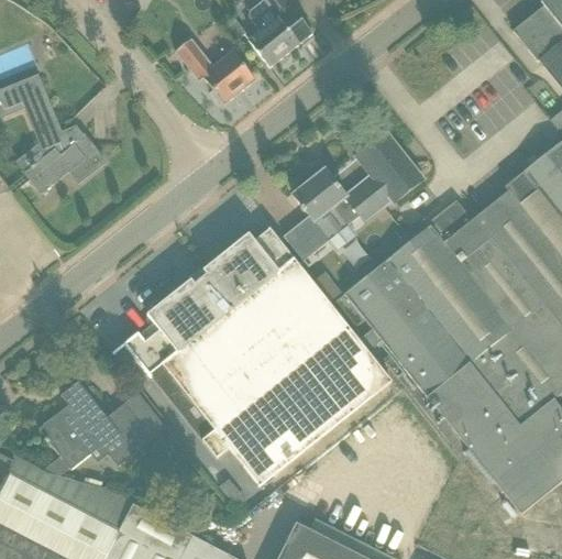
[(248,37),(256,48),(270,66),(312,32),(286,0),(262,0),(251,8),(249,15),(259,29),(248,37)]
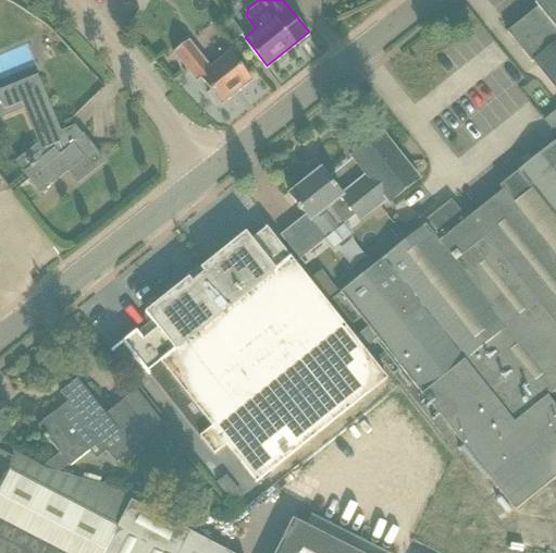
[(341,290),(332,296),(353,321),(361,315),(369,324),(358,332),(369,345),(377,340),(383,347),(379,352),(458,452),(466,446),(516,507),(555,475),(555,0),(535,0),(538,4),(507,28),(532,59),(533,59),(555,87),(555,108),(545,118),(555,131),(555,137),(499,183),(503,187),(465,218),(451,201),(431,217),(440,228),(434,232),(425,221),(341,290)]
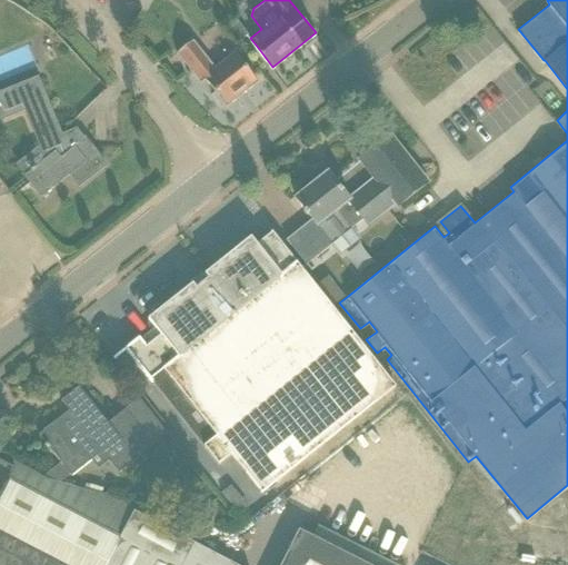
[(249,31),(237,17),(226,25),(238,40),(249,31)]
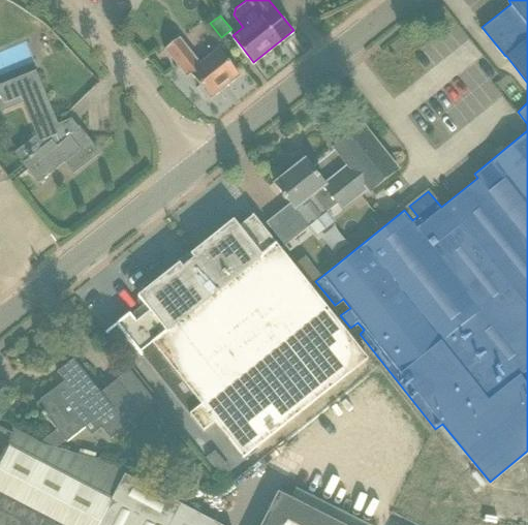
[(197,86),(206,97),(209,94),(211,96),(240,73),(219,47),(203,59),(182,33),(165,47),(187,74),(191,71),(200,84),(197,86)]
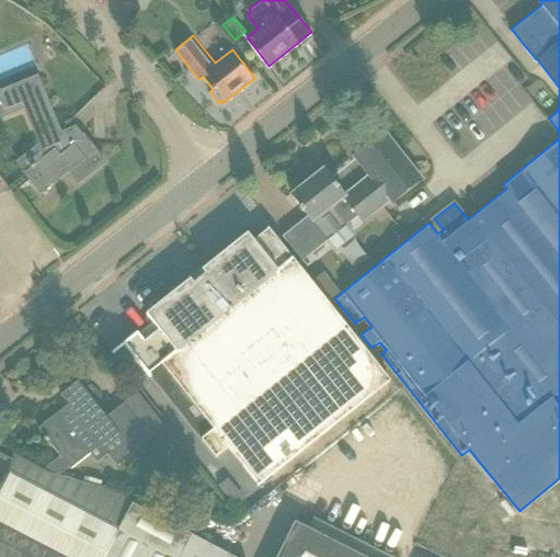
[(25,171),(41,190),(69,168),(79,180),(105,159),(83,133),(65,140),(38,74),(0,89),(0,114),(25,104),(40,138),(43,137),(48,152),(25,171)]
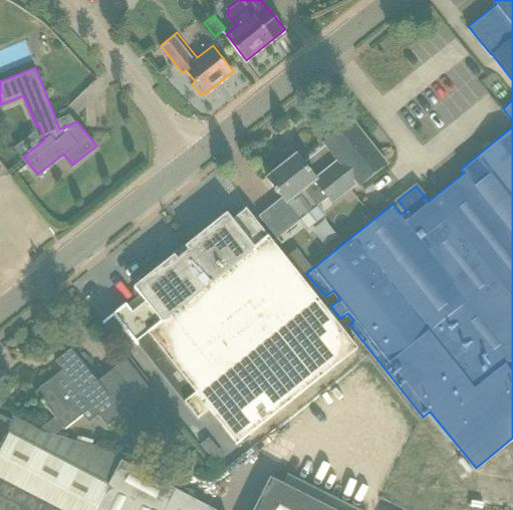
[(339,159),(315,177),(297,154),(267,177),(276,188),(275,188),(277,192),(278,191),(282,196),(259,214),(277,236),(328,195),(333,201),(357,182),(359,184),(387,163),(352,119),(325,142),(339,159)]
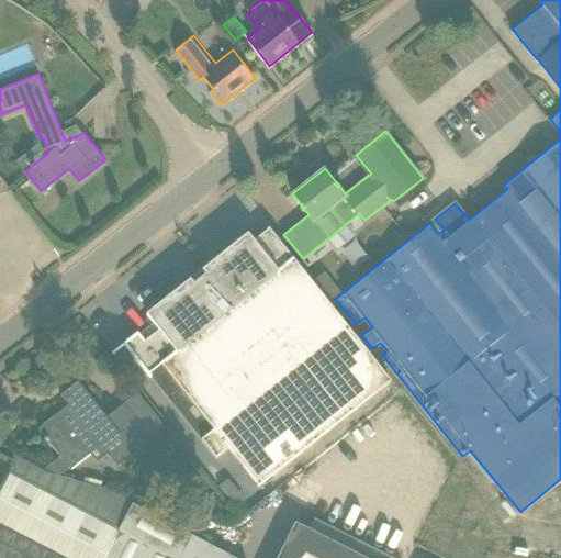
[(138,331),(124,342),(150,375),(152,375),(216,456),(228,446),(259,484),(276,470),(391,379),(368,352),(372,348),(361,335),(358,337),(279,238),(269,226),(268,227),(254,240),(248,232),(203,268),(206,272),(194,282),(191,278),(147,313),(158,327),(144,338),(138,331)]
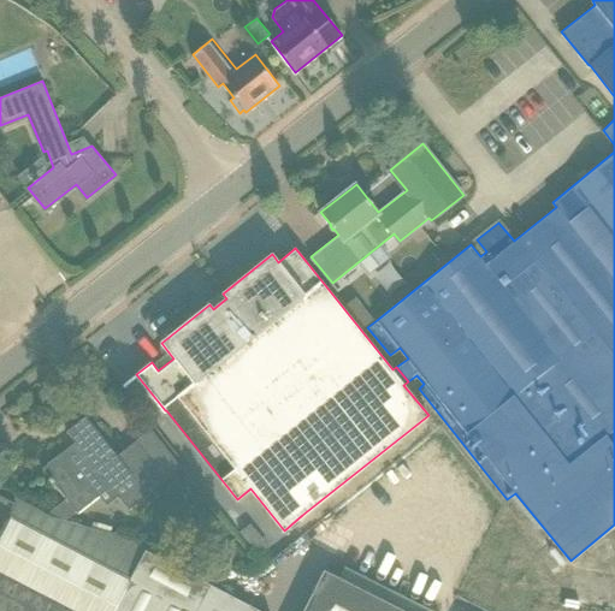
[(358,295),(346,304),(362,327),(376,318),(358,295)]
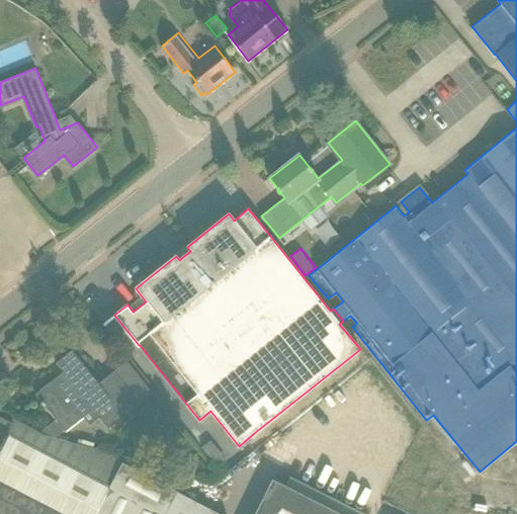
[(57,361),(64,370),(35,393),(42,401),(40,402),(44,406),(45,405),(65,430),(92,409),(95,412),(110,401),(120,414),(139,400),(114,369),(113,370),(116,372),(101,386),(72,349),(57,361)]
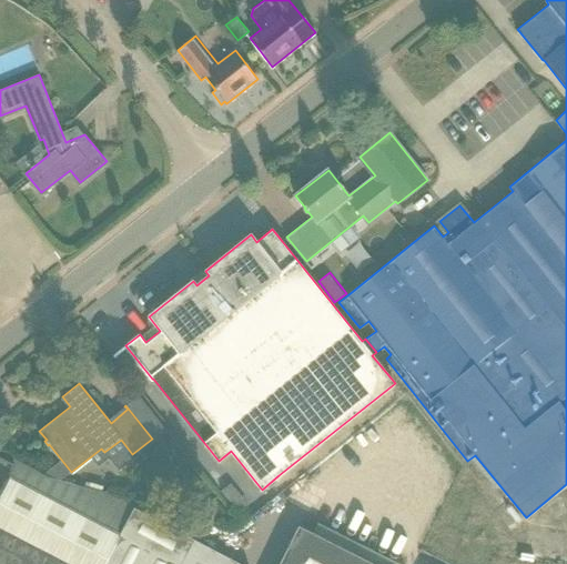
[(0,563),(104,563),(134,507),(68,479),(56,477),(51,484),(0,456),(0,563)]
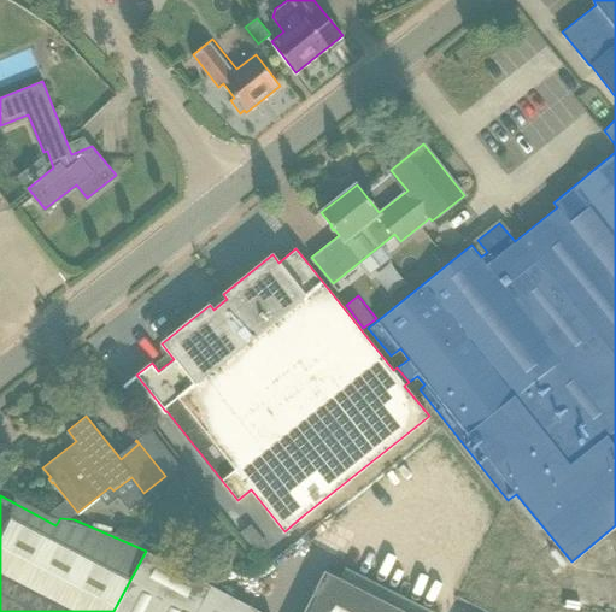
[(241,530),(259,553),(269,546),(251,523),(241,530)]
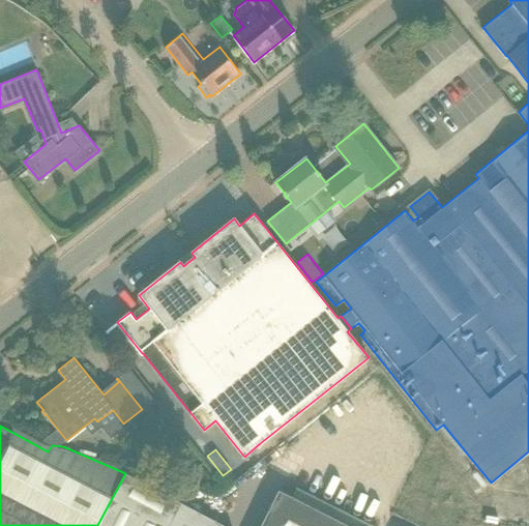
[(125,473),(97,525),(225,525),(126,473),(125,473)]
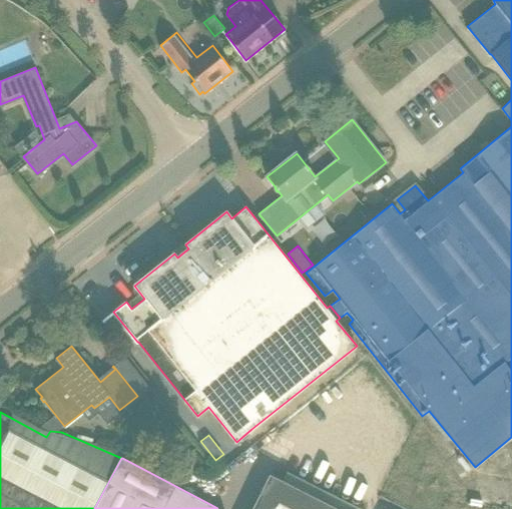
[(364,508),(288,470),(283,481),(269,474),(250,508),(364,508)]
